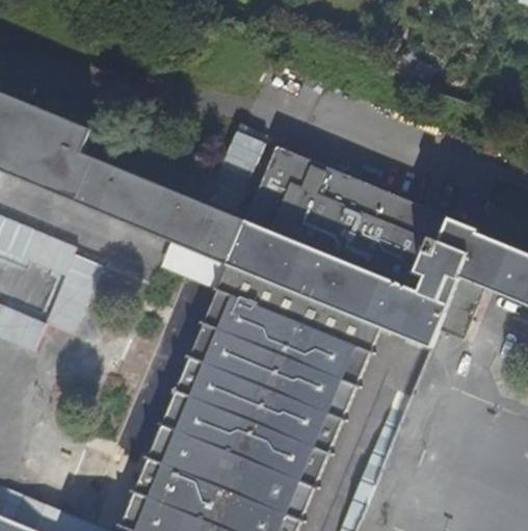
[(251,0),(249,2),(264,9),(268,0),(251,0)]
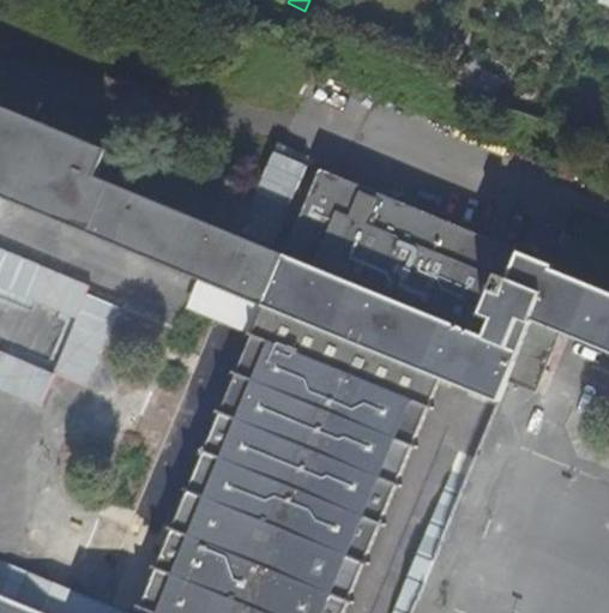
[(518,100),(514,109),(536,116),(541,107),(518,100)]
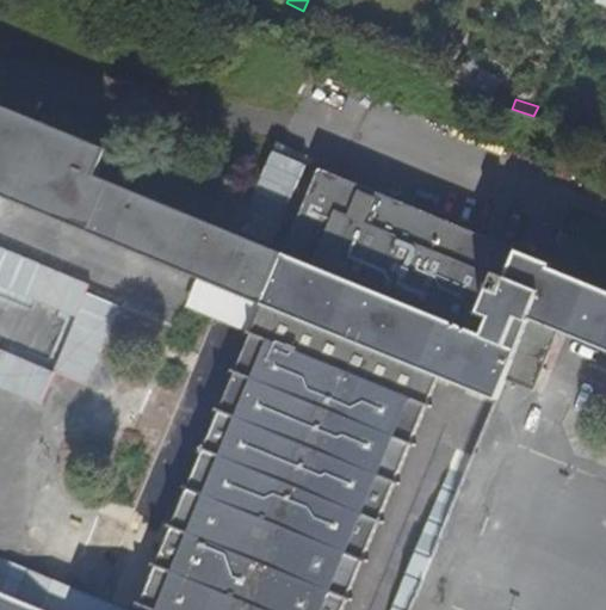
[(0,195),(260,303),(134,609),(124,609),(94,597),(94,599),(88,609),(41,609),(0,593),(0,609),(336,609),(434,375),(492,399),(501,379),(529,389),(554,330),(605,350),(605,291),(546,267),(548,263),(317,168),(282,252),(94,174),(104,149),(0,106),(0,195)]
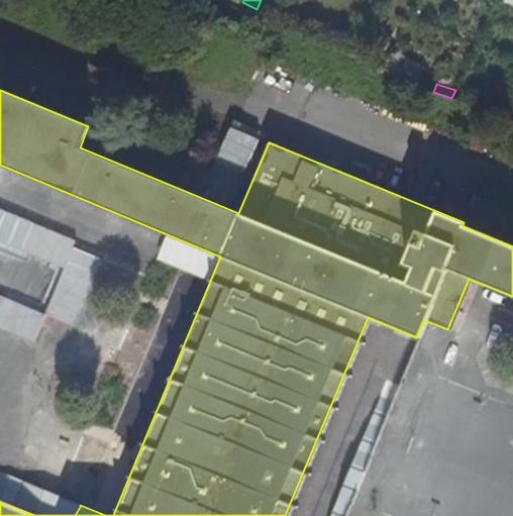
[(0,502),(34,515),(75,515),(80,507),(0,474),(0,502)]
